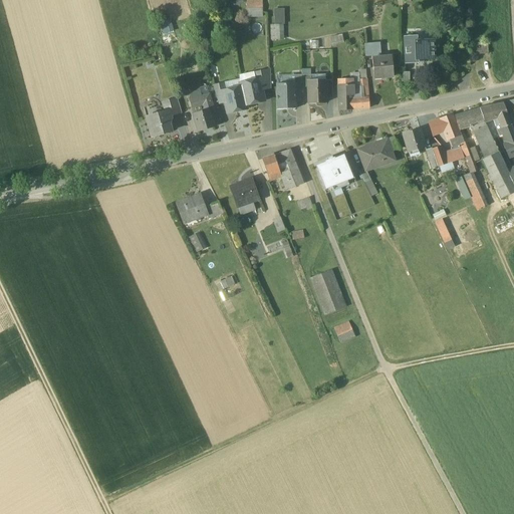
[(262,0),(246,0),(247,9),(262,9),(262,0)]
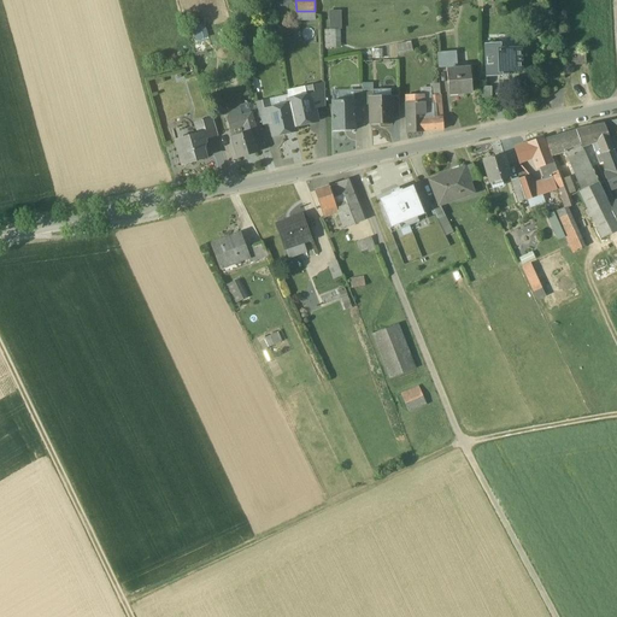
[(330,11),(331,29),(325,29),(327,50),(346,48),(344,11),(330,11)]
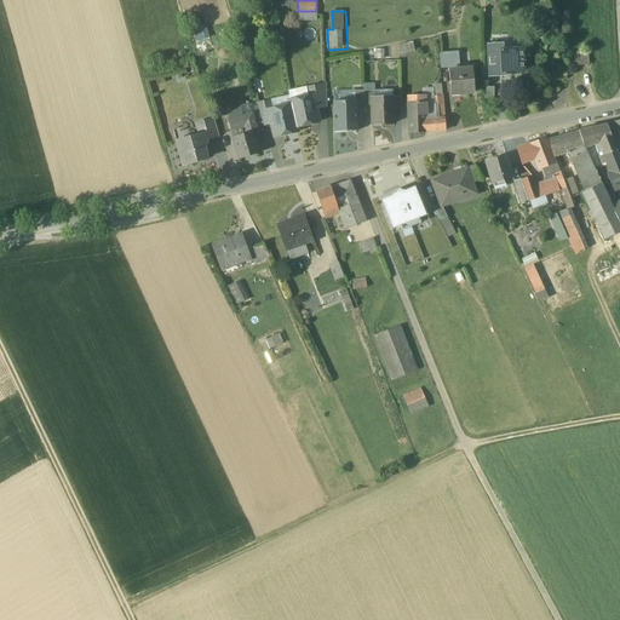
[(509,50),(501,51),(501,45),(488,46),(489,76),(503,75),(503,72),(510,72),(523,72),(522,50),(509,50)]
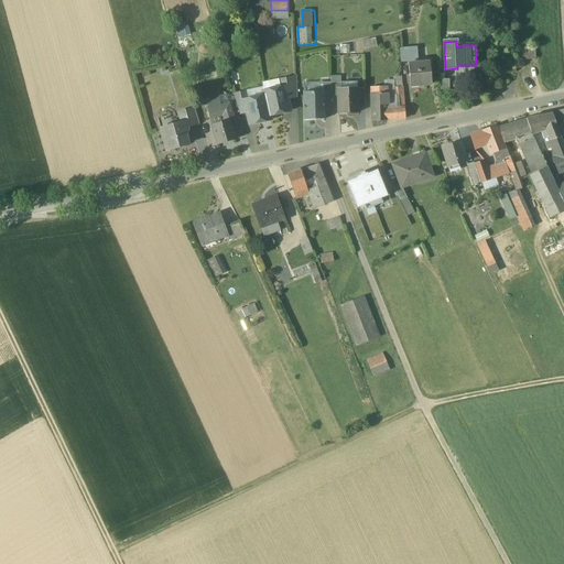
[(415,47),(407,49),(408,62),(408,64),(418,64),(415,47)]
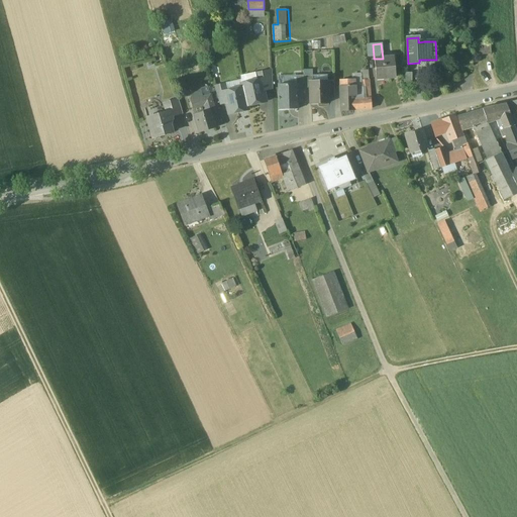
[(490,43),(475,44),(476,56),(491,55),(490,43)]
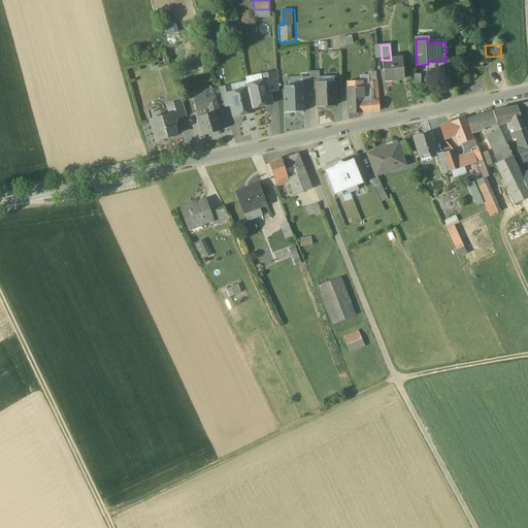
[(391,60),(382,60),(384,81),(403,79),(401,59),(391,60)]
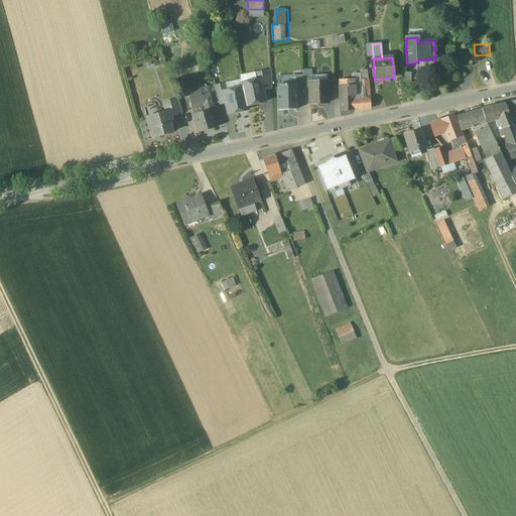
[(271,71),(256,74),(257,81),(261,81),(263,91),(272,89),(271,71)]
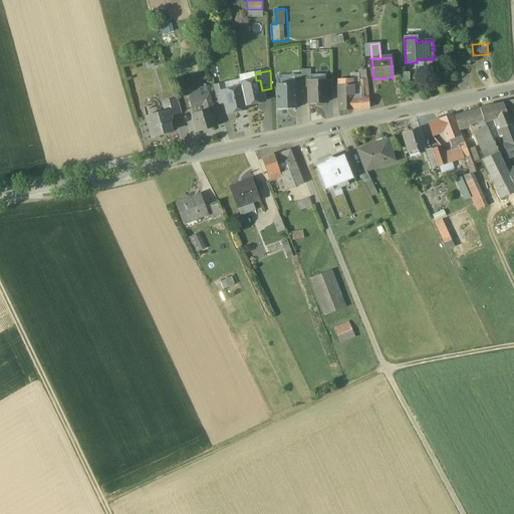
[(410,72),(401,72),(401,84),(409,85),(410,72)]
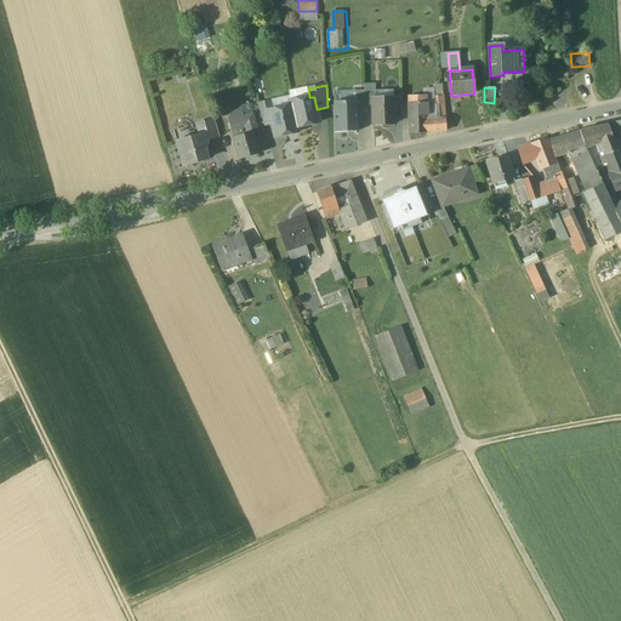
[(376,91),(364,91),(364,101),(364,106),(372,106),(371,101),(376,101),(376,98),(376,91)]
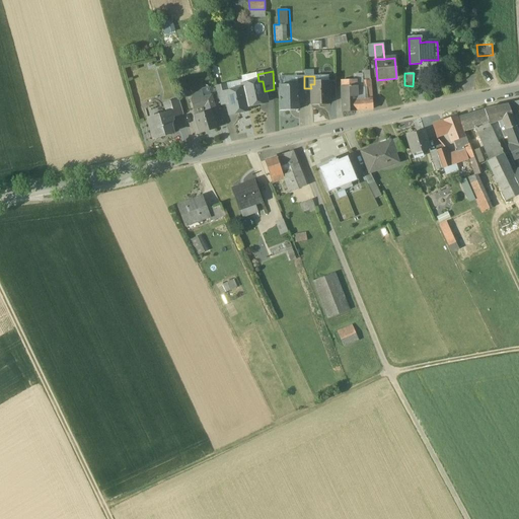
[(370,80),(362,80),(362,89),(366,89),(371,88),(370,80)]
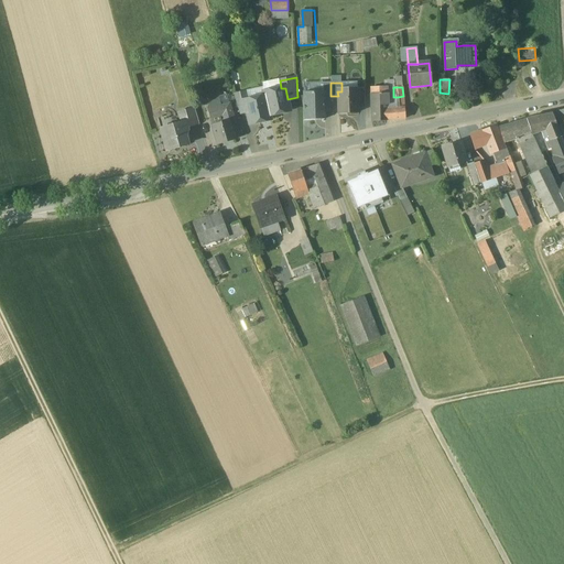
[(281,88),(264,93),(264,97),(269,116),(290,111),(288,99),(285,88),(281,88)]
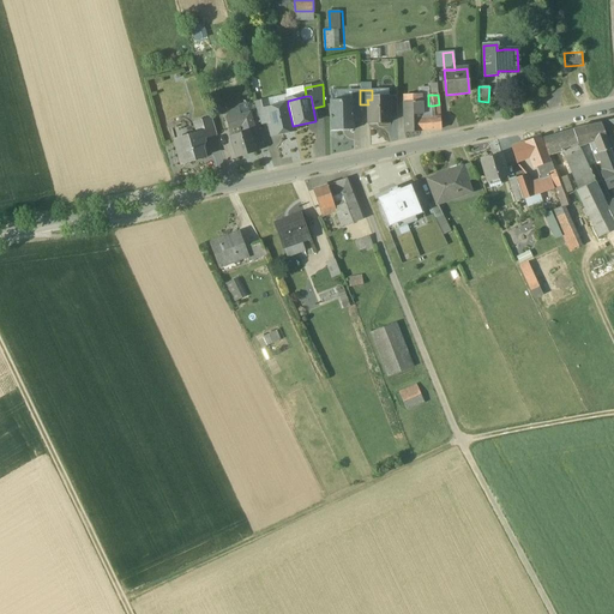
[(390,96),(372,97),(372,100),(367,100),(368,104),(368,124),(391,122),(390,96)]
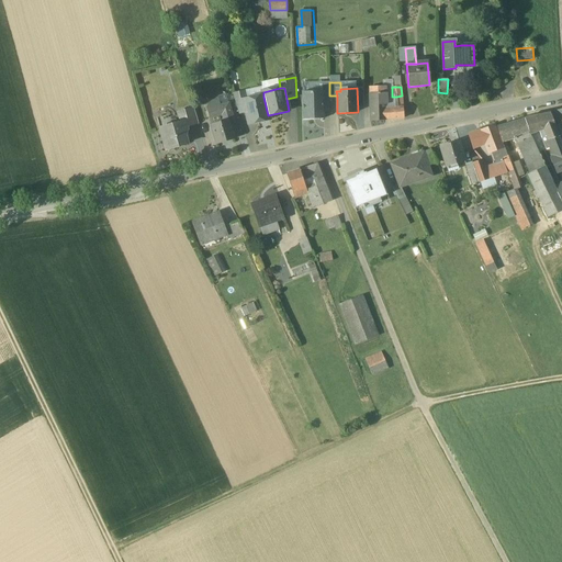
[(246,92),(233,94),(239,114),(247,112),(244,100),(248,100),(246,92)]
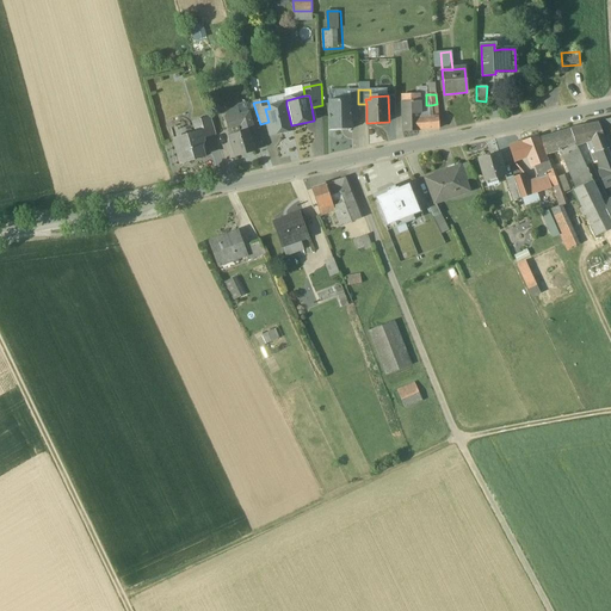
[(351,100),(329,100),(331,130),(352,130),(352,122),(351,100)]
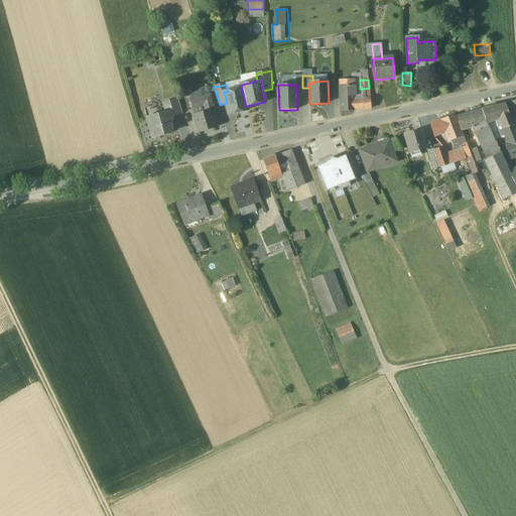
[(348,87),(340,87),(341,110),(354,110),(354,87),(348,87)]
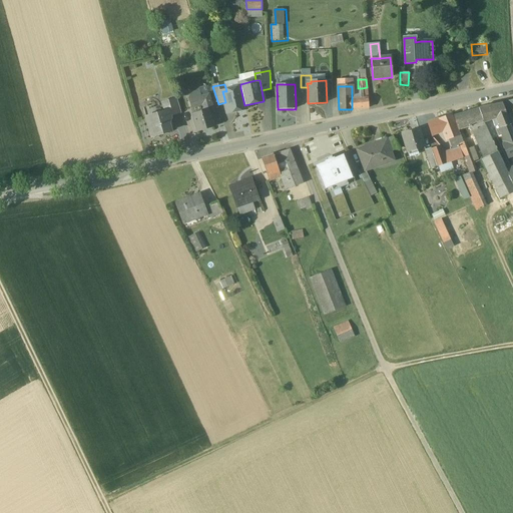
[(198,88),(193,89),(193,90),(192,90),(189,96),(190,100),(201,97),(198,88)]
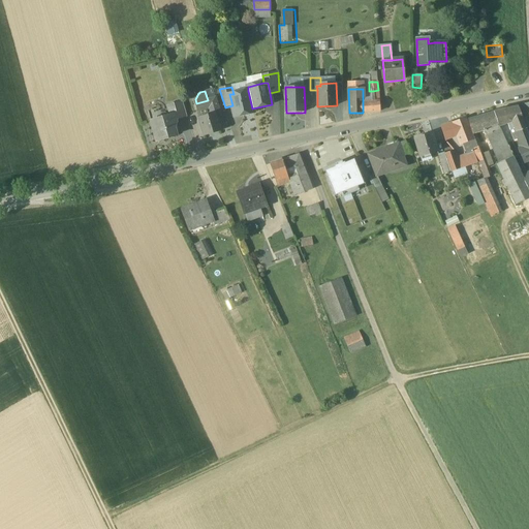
[(234,94),(229,94),(232,105),(235,117),(253,113),(252,109),(248,91),(234,94)]
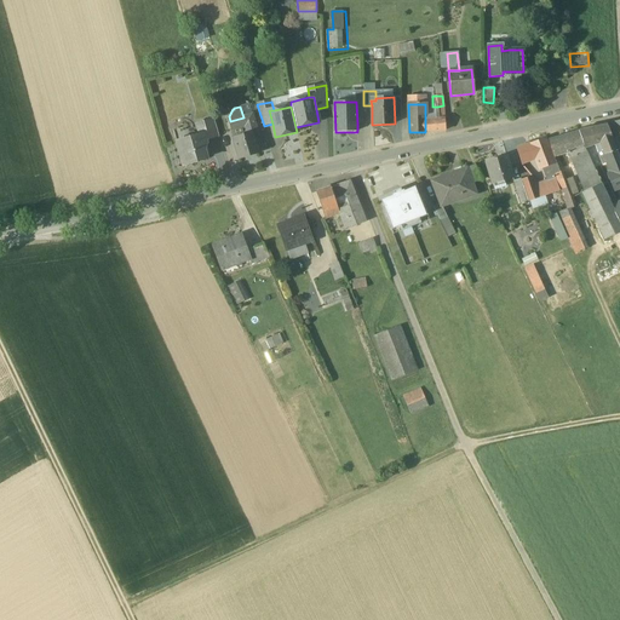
[(230,121),(229,121),(240,159),(259,154),(256,144),(260,142),(252,114),(244,118),(230,121)]
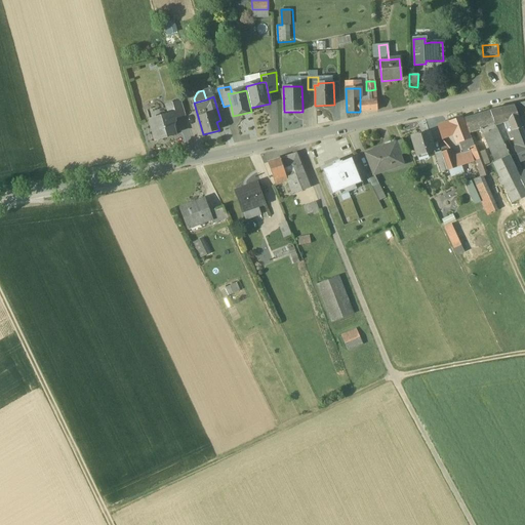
[(376,101),(367,101),(368,111),(377,111),(376,101)]
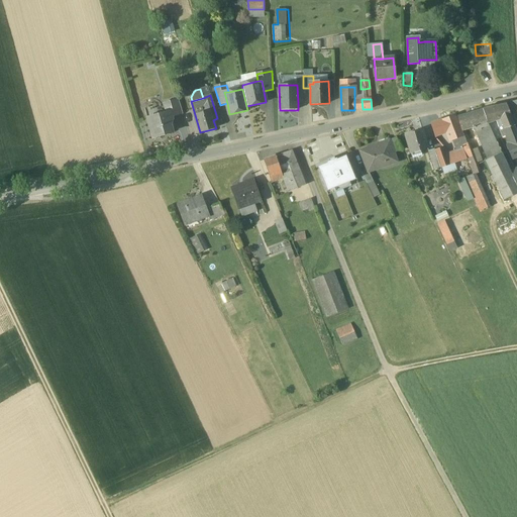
[(179,100),(164,105),(167,113),(168,117),(172,116),(182,113),(179,100)]
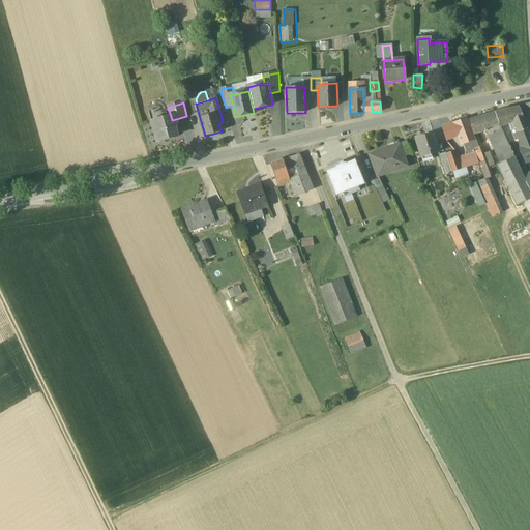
[(529,114),(526,105),(519,108),(523,118),(529,115),(529,114)]
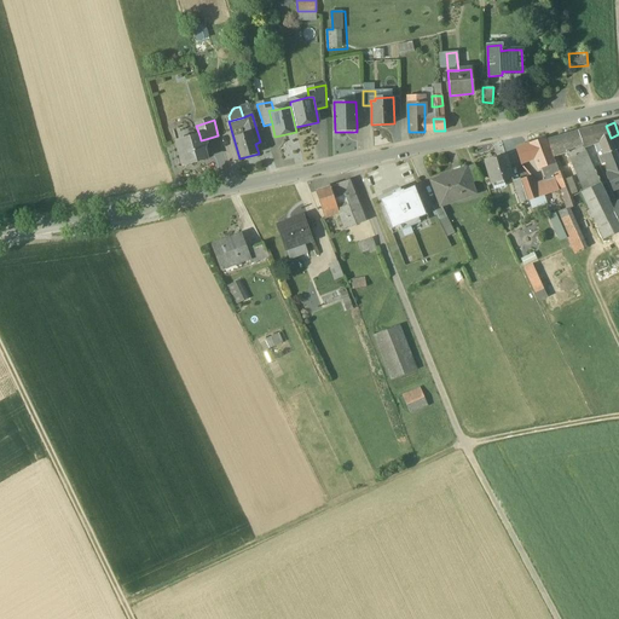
[(606,125),(588,128),(593,144),(596,152),(602,150),(603,155),(615,150),(611,138),(606,126),(606,125)]
